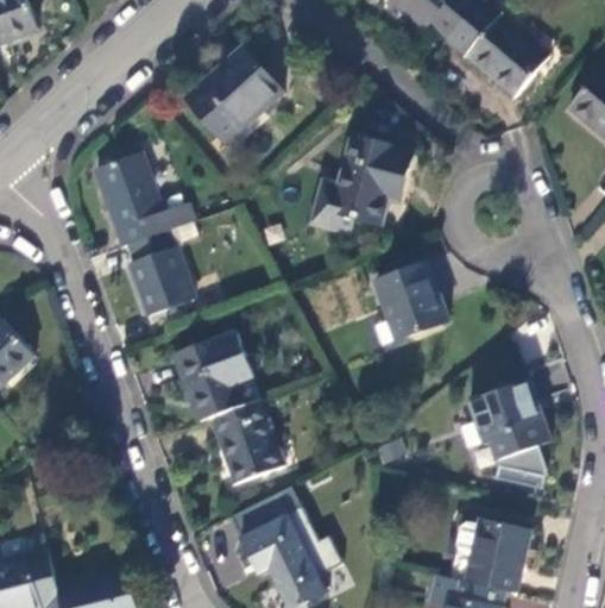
[(13,0),(0,0),(0,55),(29,45),(13,0)]
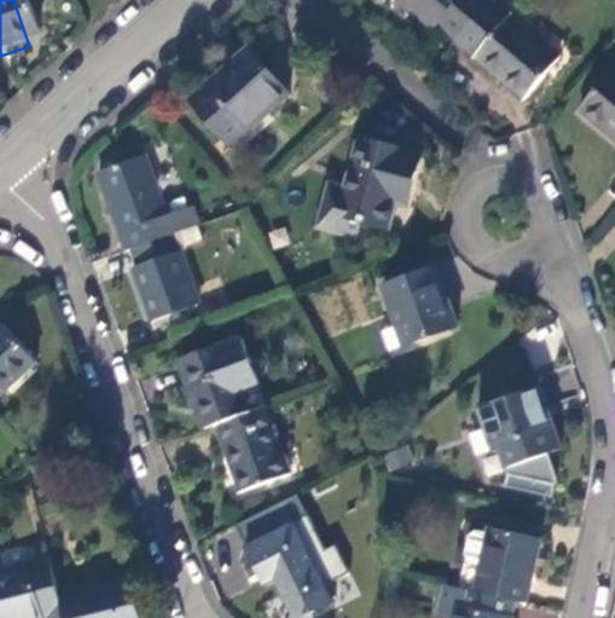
[(431,22),(450,36),(480,0),(398,0),(429,26),(431,22)]
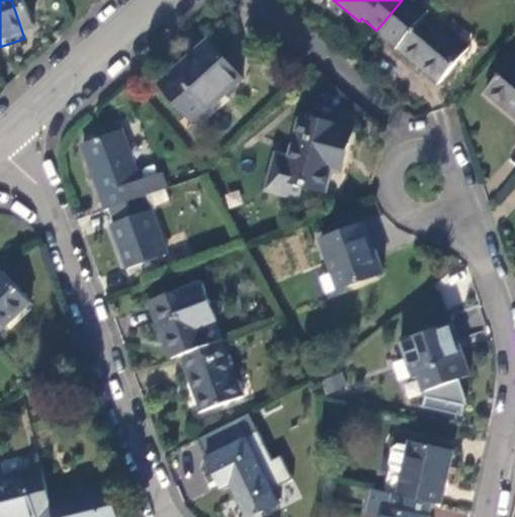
[(463,47),(407,0),(402,0),(376,30),(434,80),(463,47)]
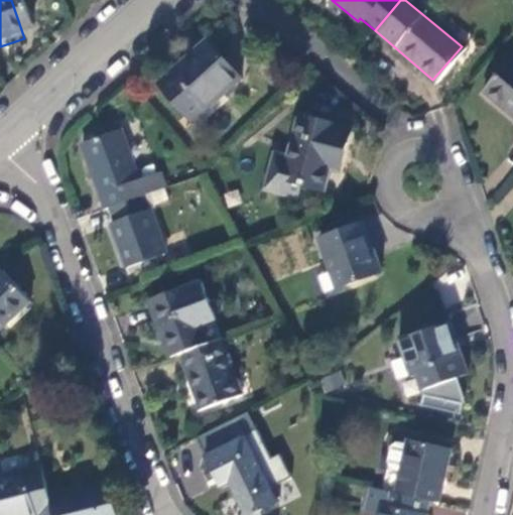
[(189,126),(239,81),(205,43),(155,87),(189,126)]
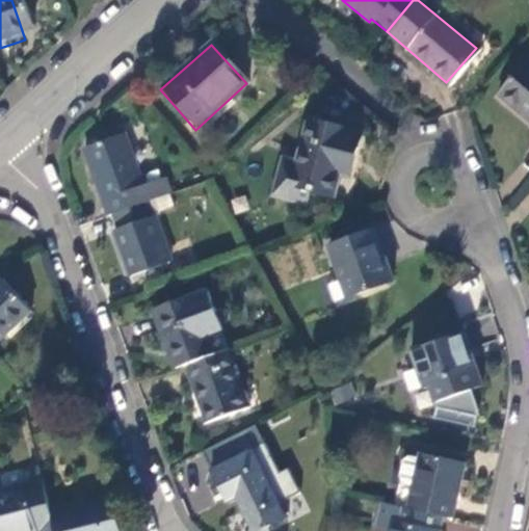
[(528,62),(522,56),(493,90),(528,121),(528,62)]
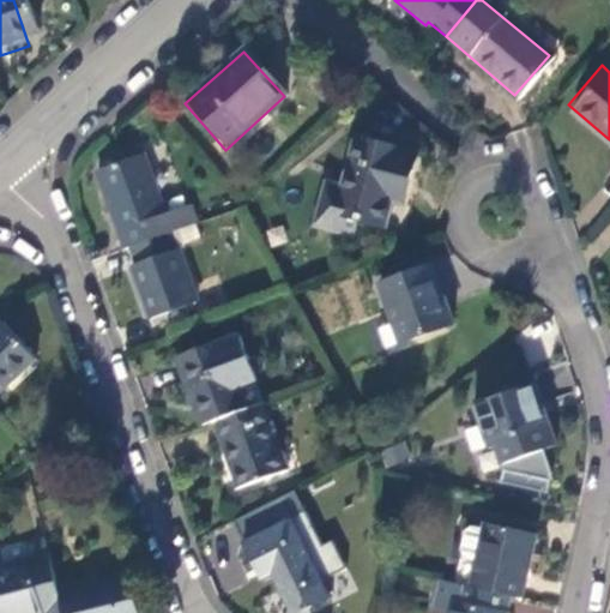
[(412,157),(352,140),(339,188),(331,215),(355,221),(382,228),(394,184),(403,186),(412,157)]
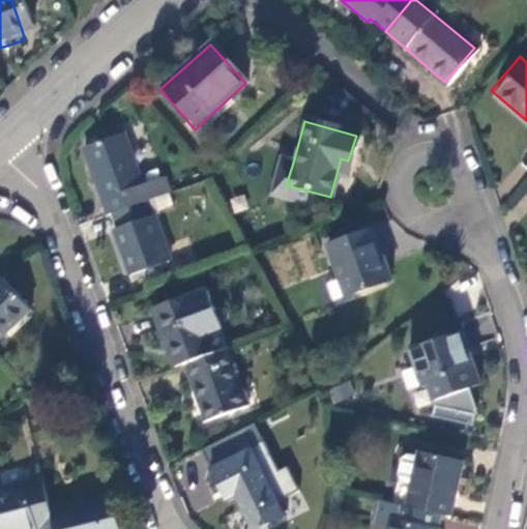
[(104,200),(109,214),(145,201),(168,193),(162,177),(139,184),(120,136),(107,140),(105,135),(94,138),(95,143),(80,149),(98,202),(104,200)]
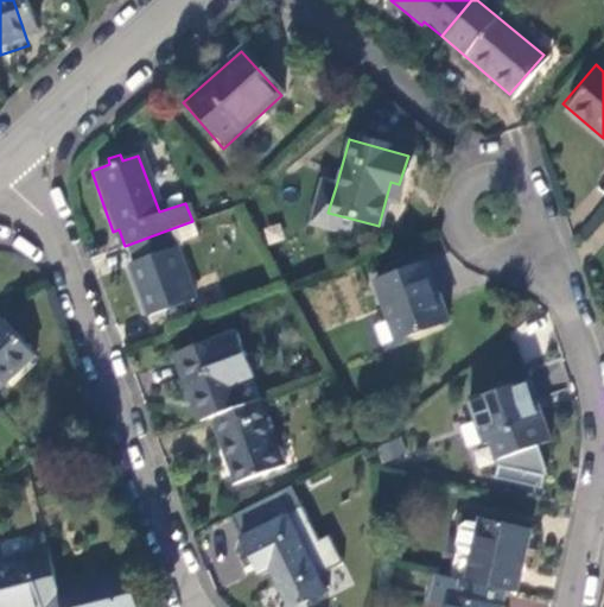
[(345,238),(351,219),(328,213),(336,187),(319,181),(306,225),(345,238)]
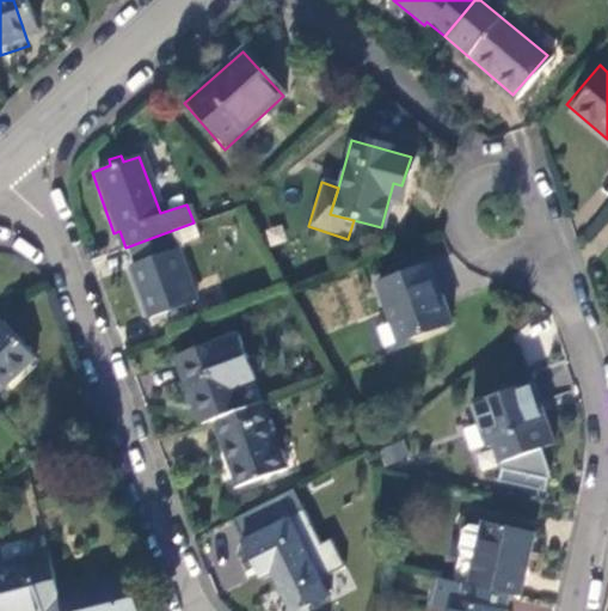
[(192,301),(167,232),(126,248),(131,264),(127,267),(146,318),(192,301)]
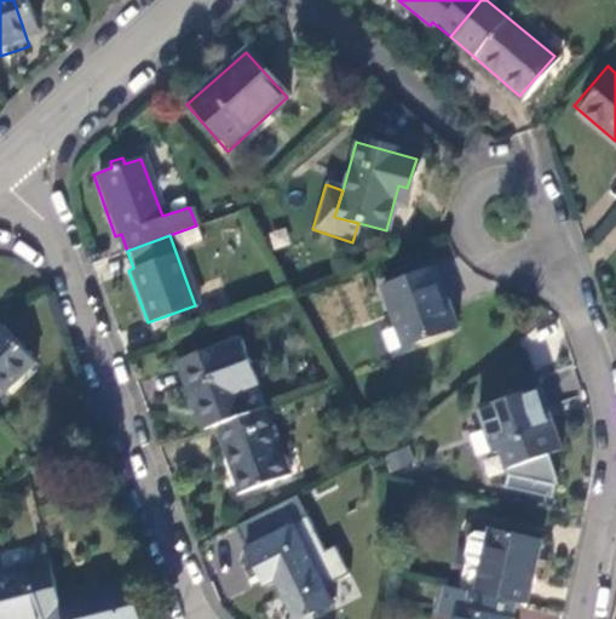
[(456,327),(435,267),(381,286),(403,345),(456,327)]
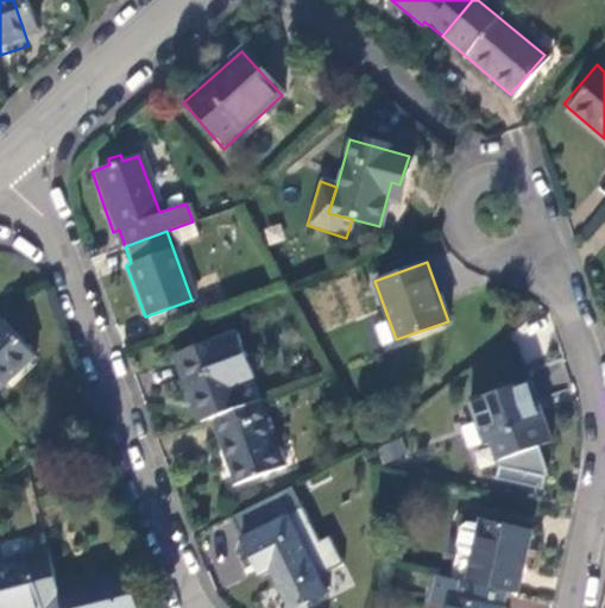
[(0,390),(31,363),(0,328),(0,390)]
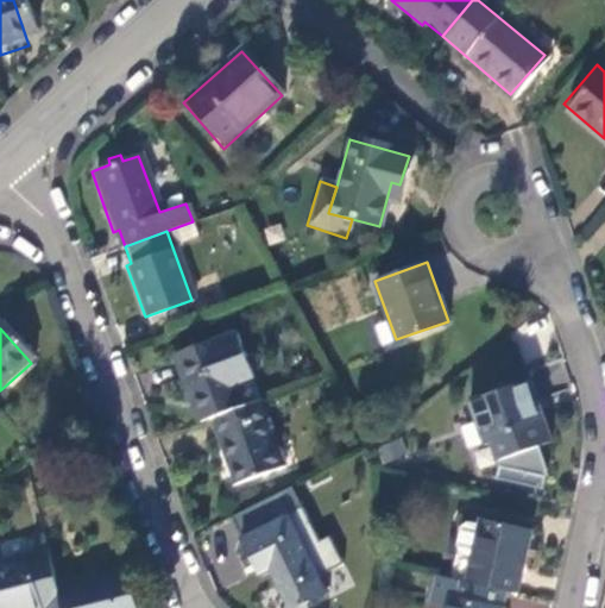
[(234,332),(174,356),(199,422),(209,418),(240,407),(232,384),(251,377),(234,332)]
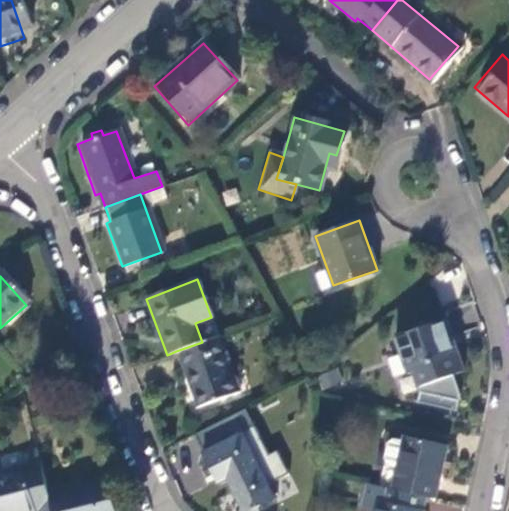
[(447,324),(406,338),(421,381),(463,369),(447,324)]
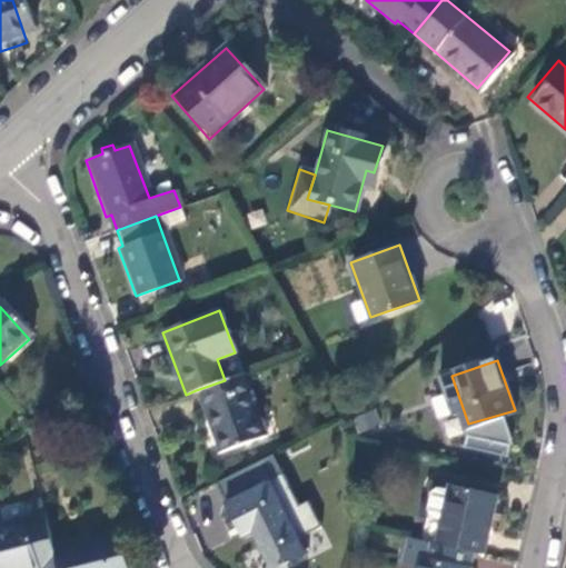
[(265,439),(241,374),(225,380),(196,390),(219,455),(265,439)]
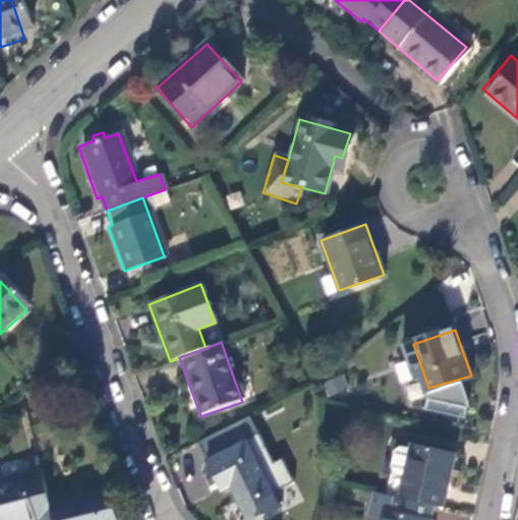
[(257,519),(282,507),(247,443),(208,464),(224,496),(232,492),(246,519),(257,519)]
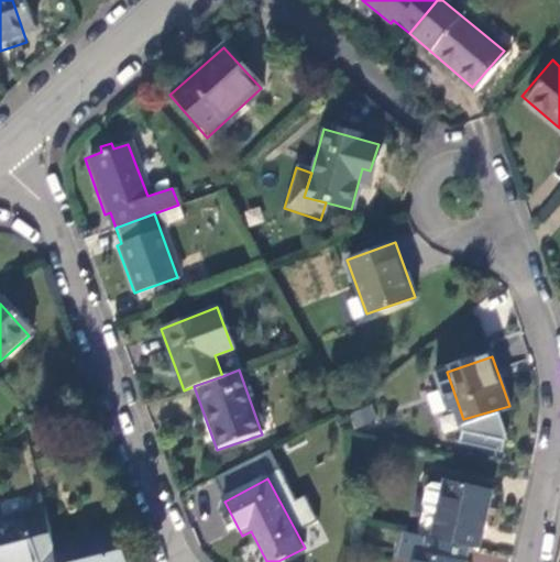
[(436,513),(430,537),(463,543),(478,547),(489,489),(443,478),(441,486),(436,513)]
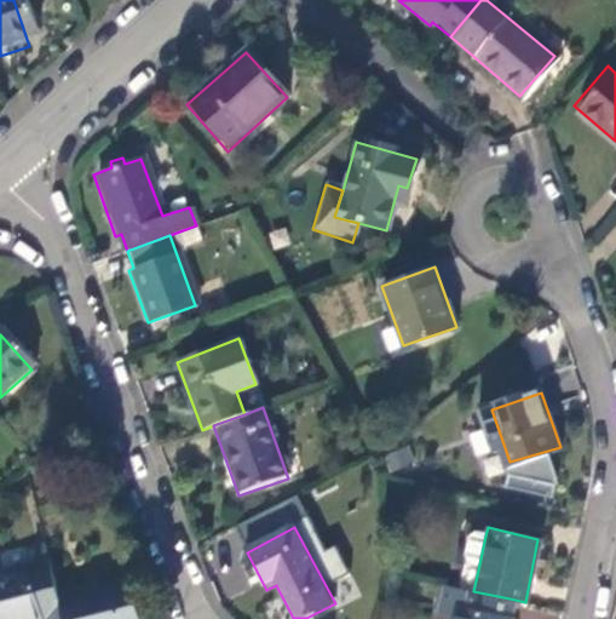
[(468,562),(479,565),(485,536),(473,533),(467,537),(464,556),(468,562)]
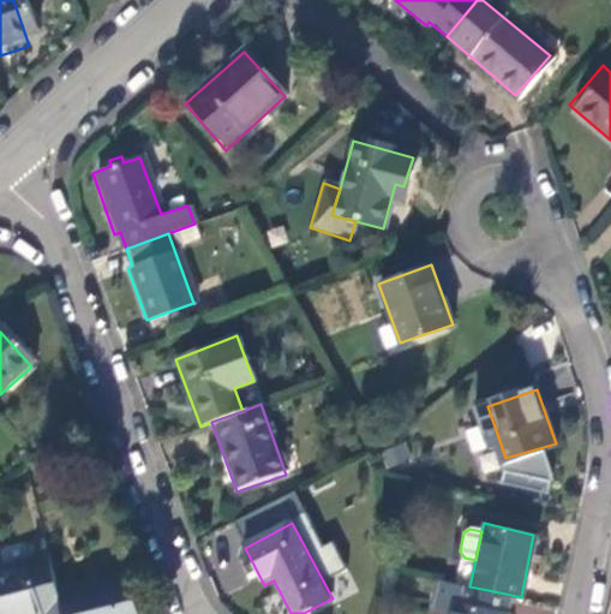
[(61,613),(58,596),(49,559),(0,571),(0,613),(61,613)]
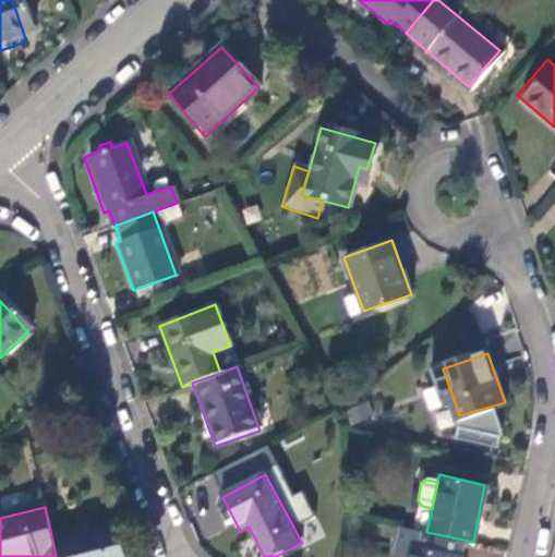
[(125,556),(118,525),(52,541),(56,556),(125,556)]
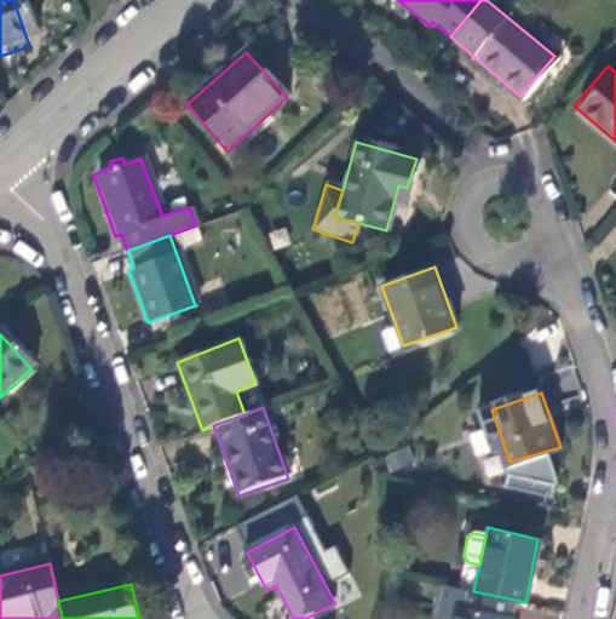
[(504,618),(510,599),(473,591),(445,585),(439,611),(458,615),(456,618),(504,618)]
